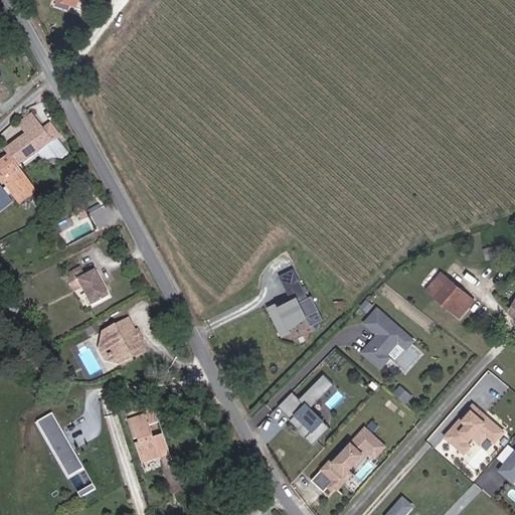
[(18,124),(27,135),(8,150),(13,156),(23,170),(25,168),(43,152),(50,161),(57,157),(67,158),(74,153),(62,138),(64,136),(54,124),(47,131),(31,112),(18,124)]
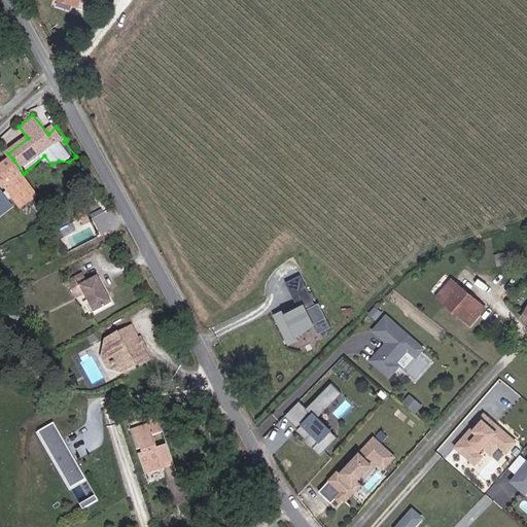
[(0,177),(18,201),(35,187),(24,174),(13,160),(0,171),(0,177)]
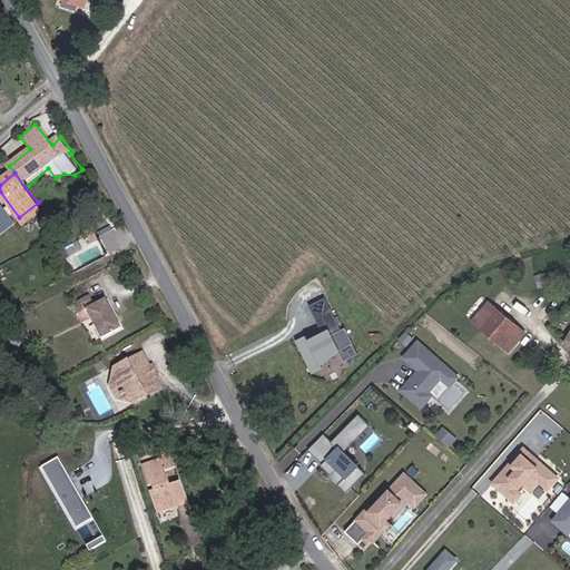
[(0,207),(0,236),(18,224),(5,205),(0,207)]
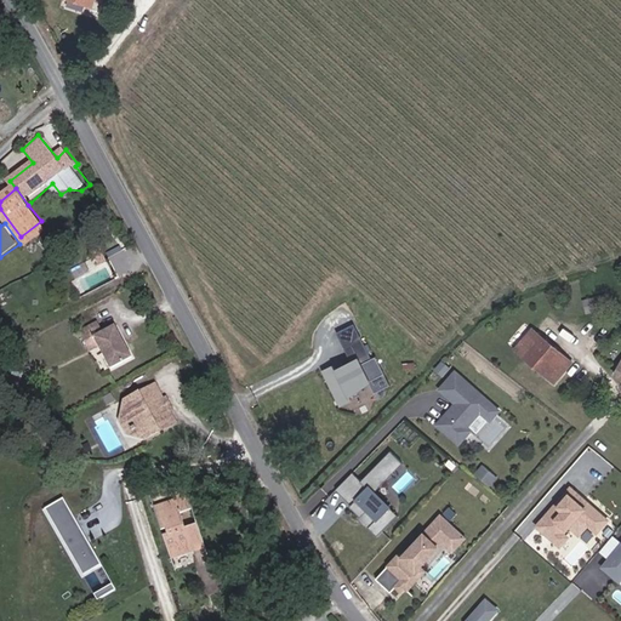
[(580,300),(582,307),(602,301),(600,295),(580,300)]
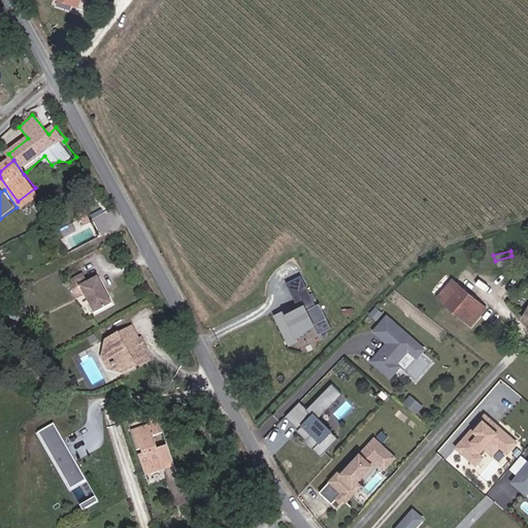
[(514,262),(512,256),(495,261),(497,266),(514,262)]
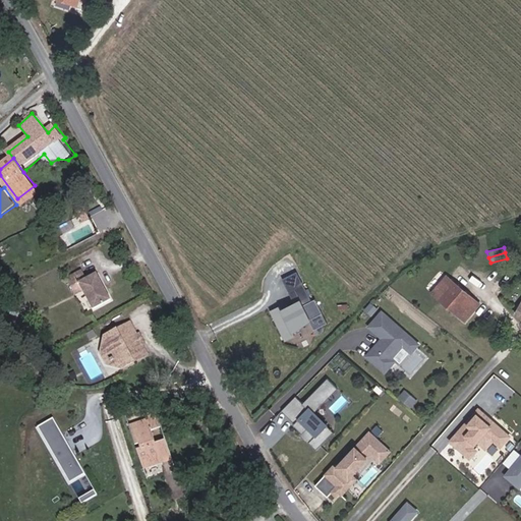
[(96,273),(87,278),(81,270),(65,278),(75,295),(83,291),(92,309),(110,300),(96,273)]
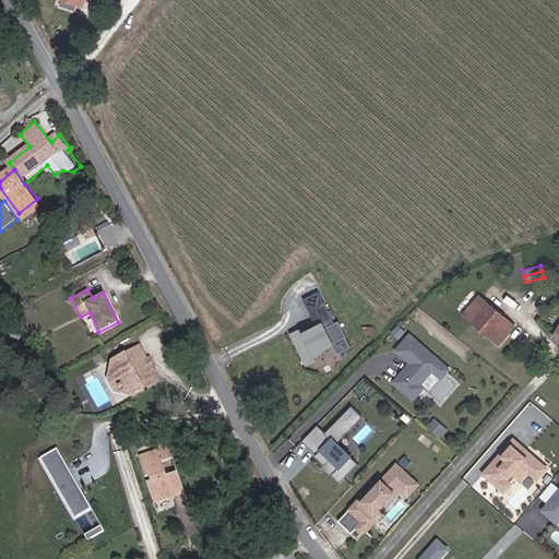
[(312,322),(288,334),(305,367),(313,361),(311,358),(331,347),(335,355),(349,347),(331,310),(328,311),(318,292),(301,300),(312,322)]
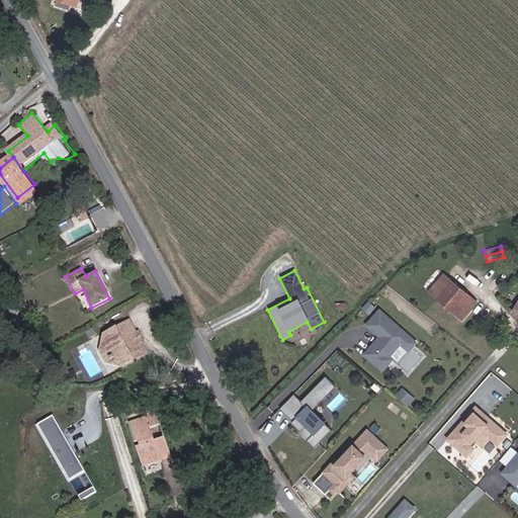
[(462,321),(478,305),(444,276),(430,291),(462,321)]
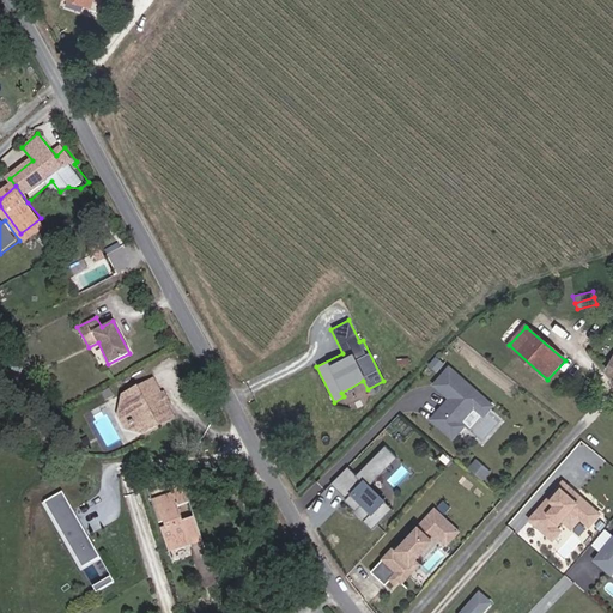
[(431,365),(439,371),(447,362),(437,356),(431,365)]
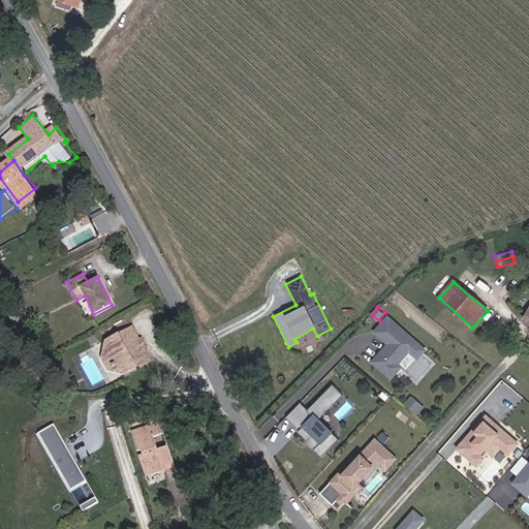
[(427,350),(386,315),(372,332),(384,343),(368,362),(391,381),(403,368),(400,365),(409,354),(416,362),(427,350)]
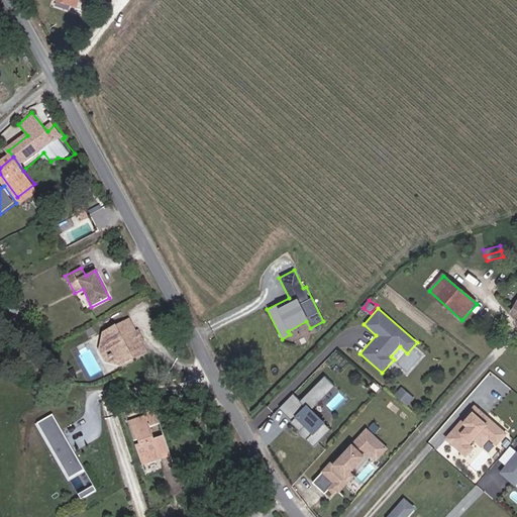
[(144,351),(140,343),(137,345),(133,336),(135,335),(128,321),(104,334),(110,345),(106,347),(117,367),(144,351)]
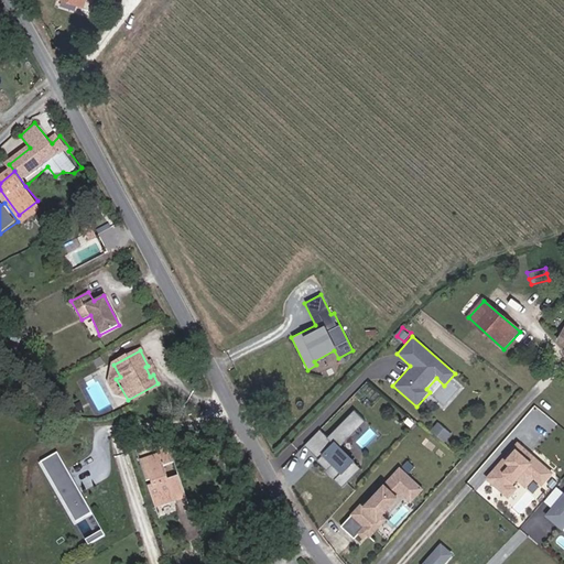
[(148,366),(145,367),(150,377),(153,375),(156,373),(151,364),(148,366)]
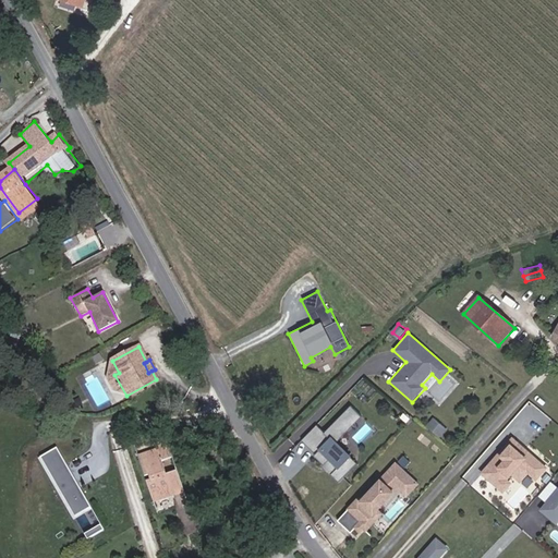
[(114,390),(126,396),(114,375),(119,373),(112,361),(107,363),(107,376),(114,390)]
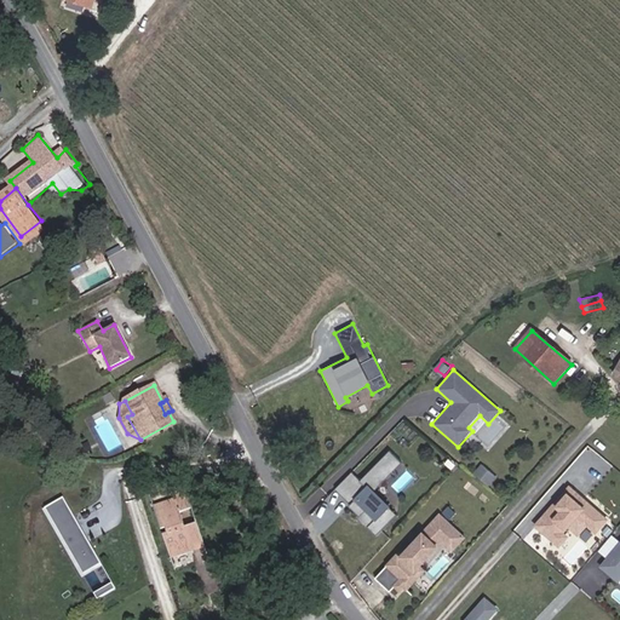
[(352,474),(337,489),(350,503),(348,506),(375,535),(396,515),(373,492),(402,464),(390,452),(360,481),(352,474)]
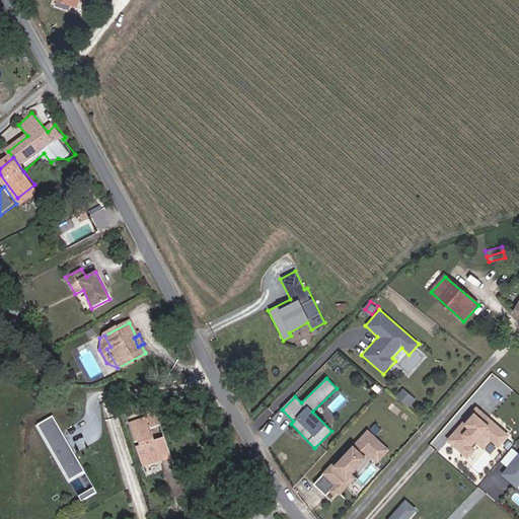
[(510,436),(475,405),(446,440),(467,458),(478,446),(484,450),(491,443),(498,449),(510,436)]
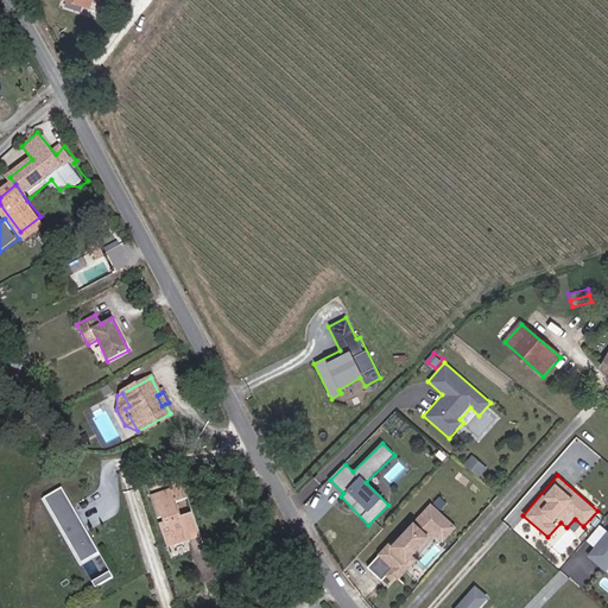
[(182,504),(194,500),(187,479),(176,482),(179,491),(159,498),(176,548),(207,538),(200,515),(188,520),(182,504)]
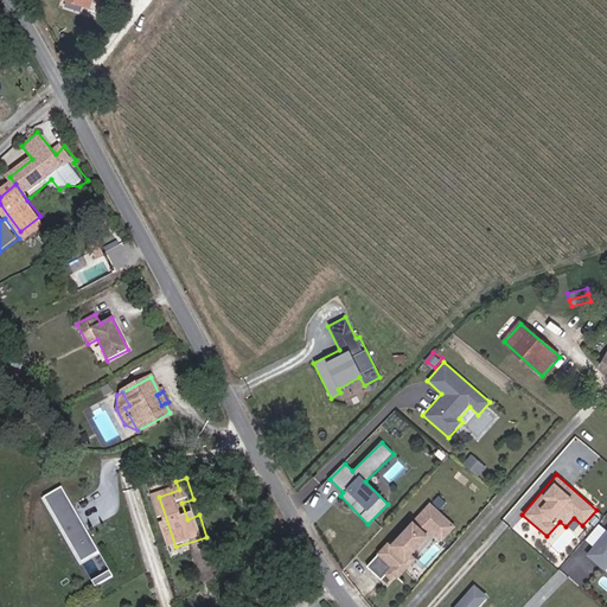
[(100,551),(62,487),(44,497),(82,562),(100,551)]
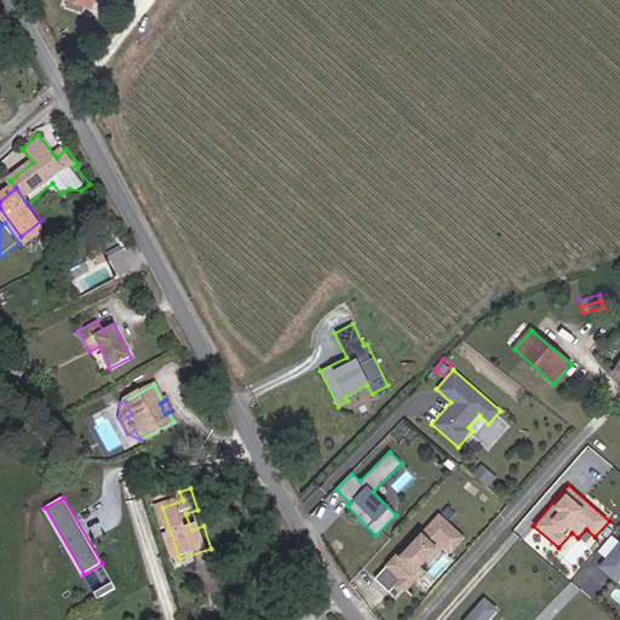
[(465,538),(440,514),(399,557),(396,554),(373,578),(397,600),(445,549),(449,554),(465,538)]
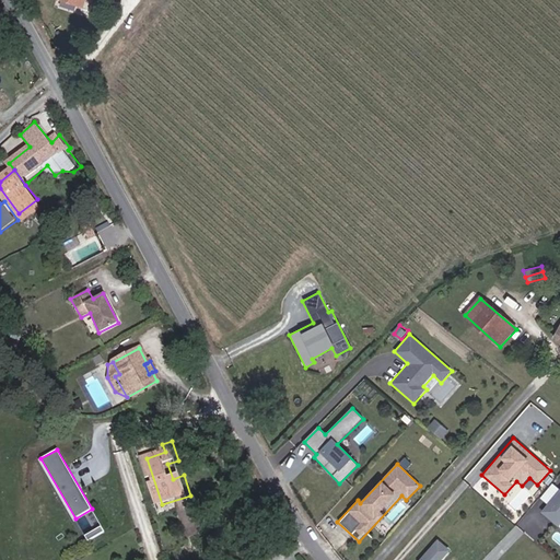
[(559,489),(540,513),(558,527),(559,523),(559,489)]
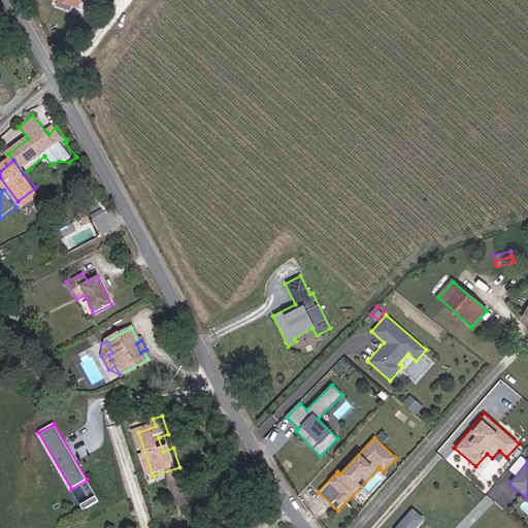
[(85,509),(100,501),(97,495),(80,504),(85,509)]
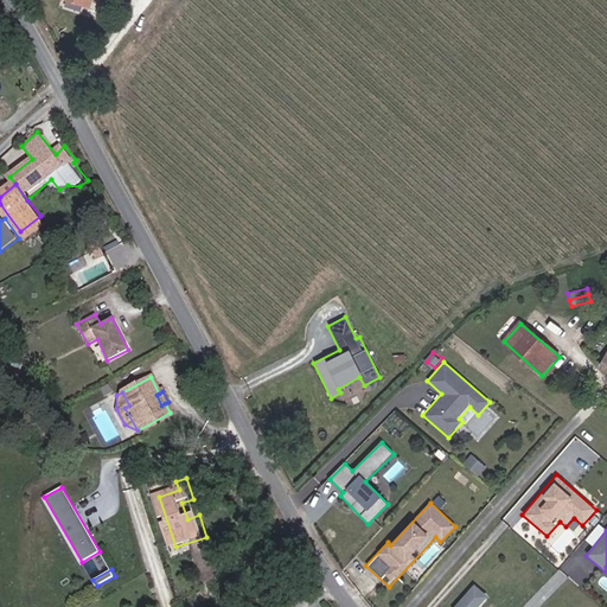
[(453,606),(479,606),(489,598),(474,585),(453,606)]
